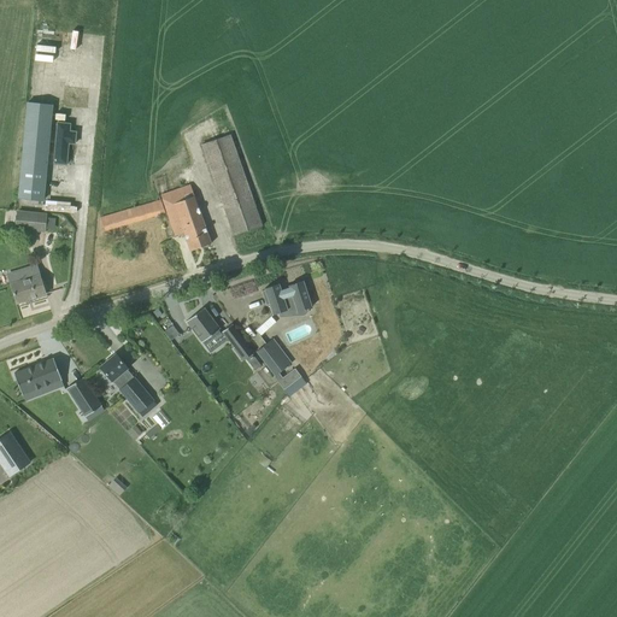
[(42,201),(52,105),(28,103),(18,199),(42,201)]
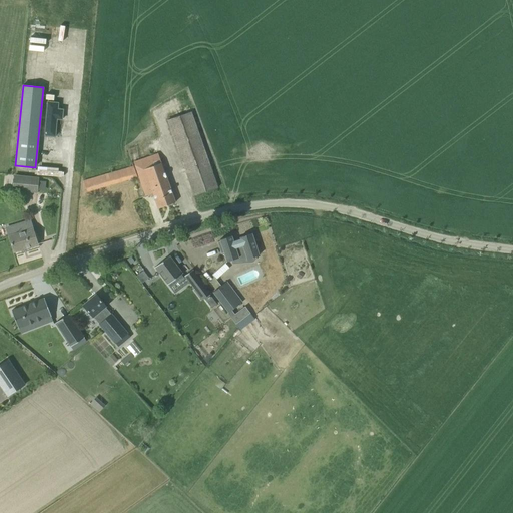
[(167,120),(194,196),(217,187),(191,112),(167,120)]
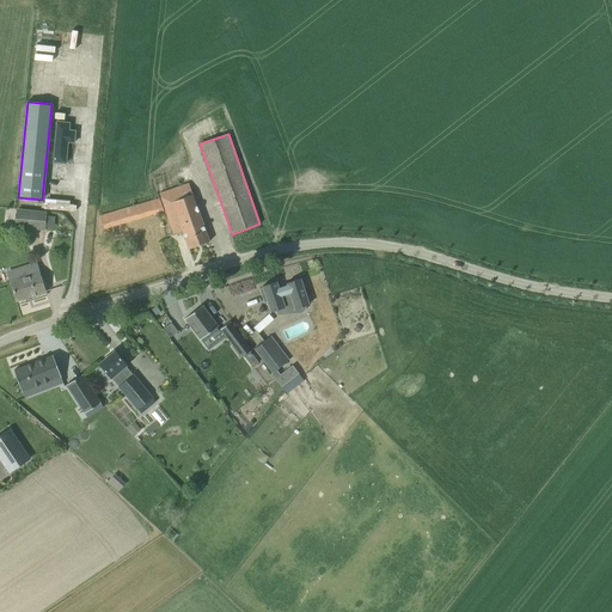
[(75,152),(75,145),(50,142),(49,150),(75,152)]
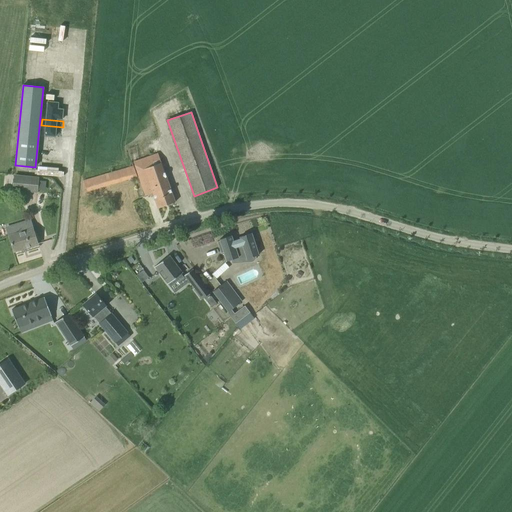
[(158,208),(175,202),(158,154),(133,162),(145,196),(153,193),(158,208)]
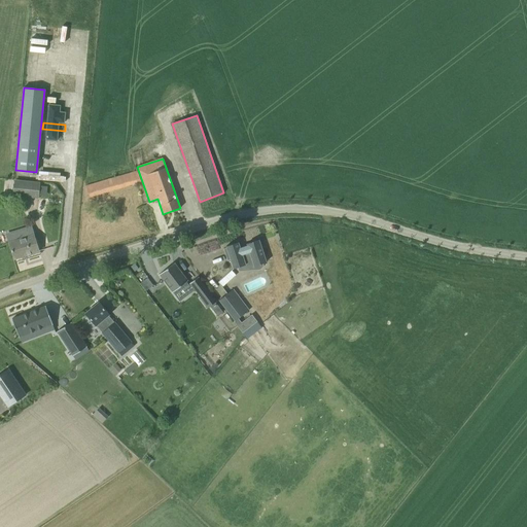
[(140,182),(137,170),(85,185),(89,198),(140,182)]
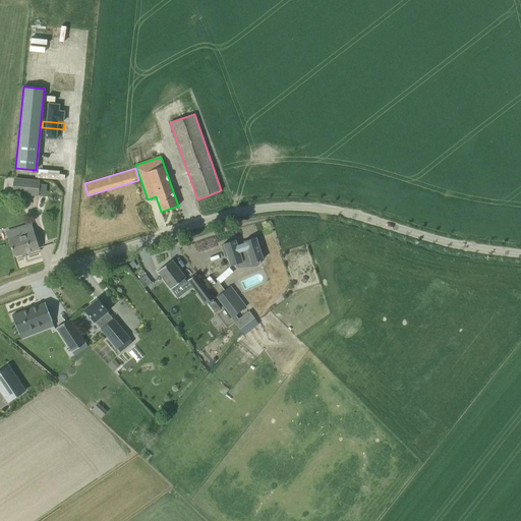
[(12,194),(38,196),(40,179),(14,177),(12,194)]
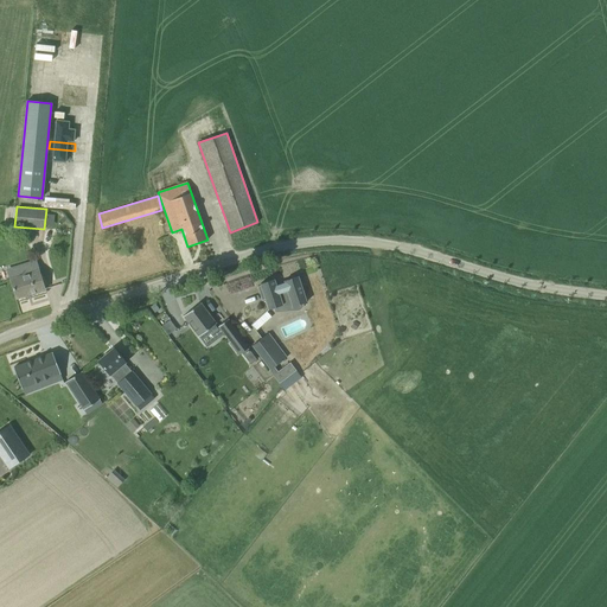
[(17,299),(45,289),(37,266),(27,269),(30,274),(11,280),(17,299)]
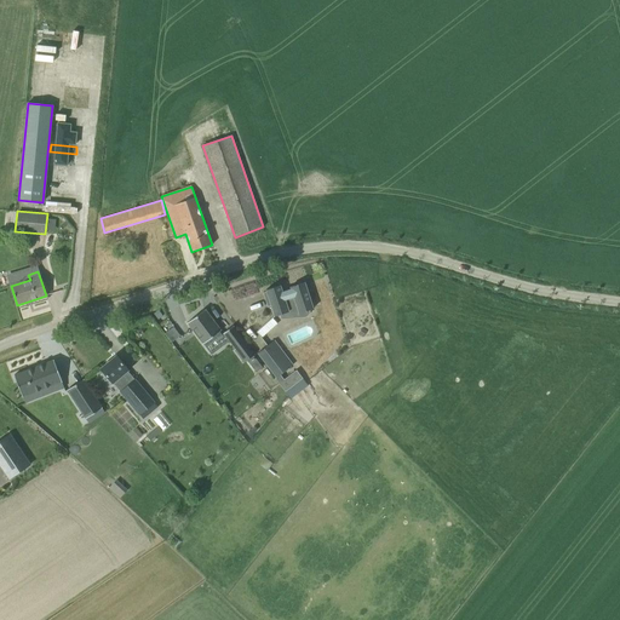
[(268,306),(271,305),(275,316),(280,315),(281,319),(304,317),(306,316),(308,315),(309,313),(309,310),(313,309),(304,282),(291,287),(291,290),(282,292),(280,286),(267,290),(267,292),(263,293),(268,306)]
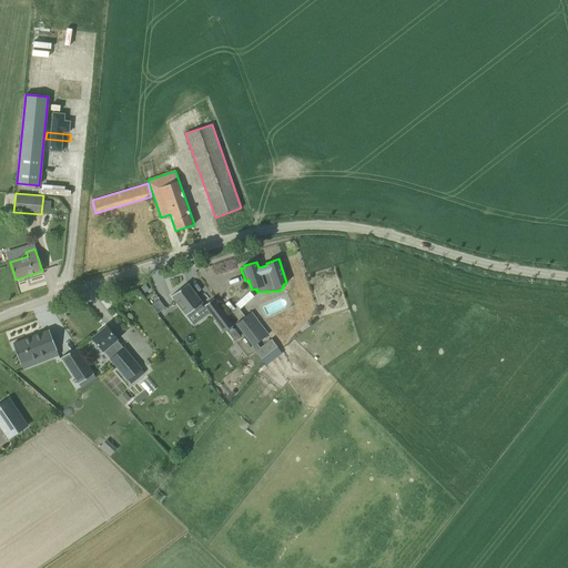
[(203,318),(210,313),(216,321),(224,314),(213,300),(205,305),(205,306),(204,307),(201,304),(202,303),(188,284),(172,296),(186,315),(195,308),(203,318)]
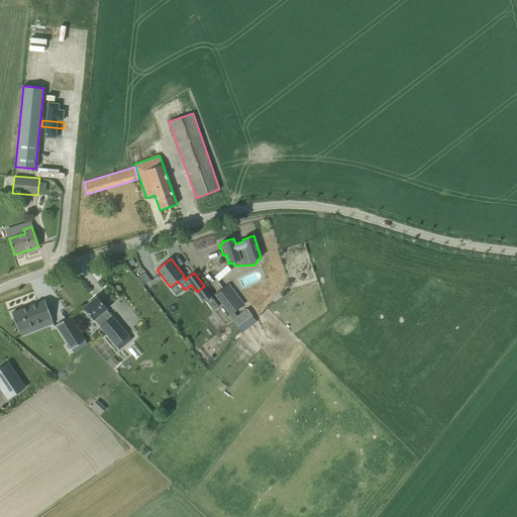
[(226,265),(213,277),(217,282),(230,270),(226,265)]
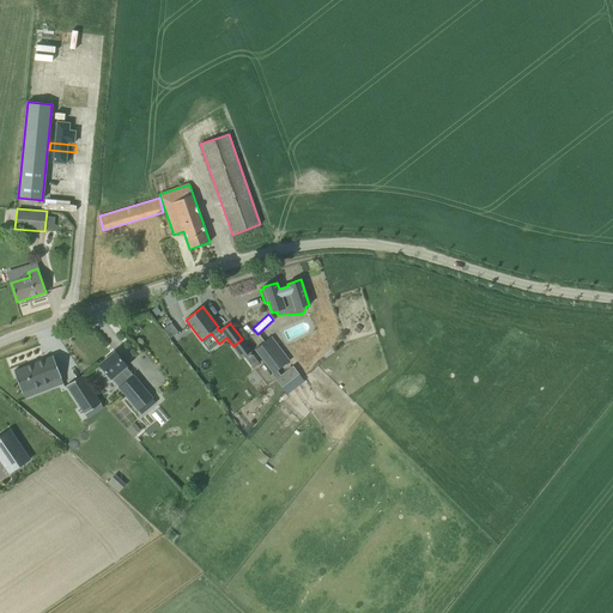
[(255,349),(273,374),(290,362),(271,337),(255,349)]
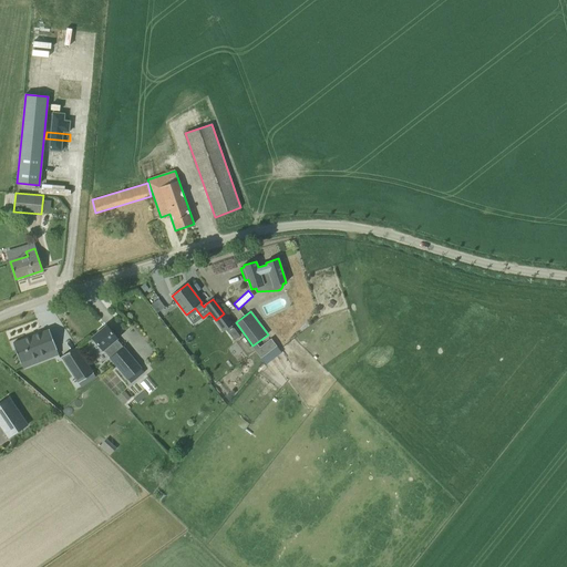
[(141,368),(123,348),(122,349),(114,340),(117,338),(106,326),(92,338),(103,350),(111,359),(110,359),(127,380),(141,368)]
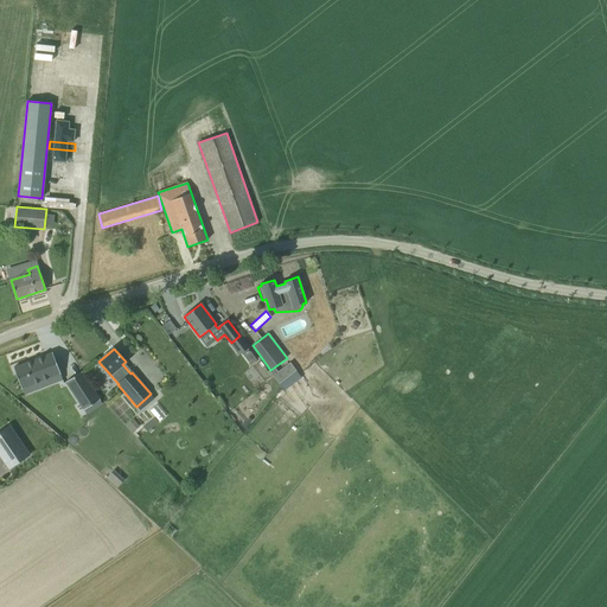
[(256,360),(248,349),(242,353),(250,364),(256,360)]
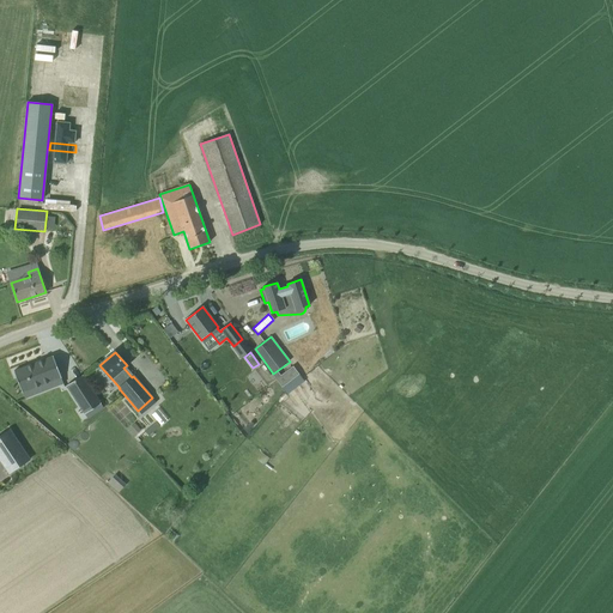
[(55,356),(13,371),(22,390),(35,386),(36,392),(50,387),(48,383),(64,377),(55,356)]
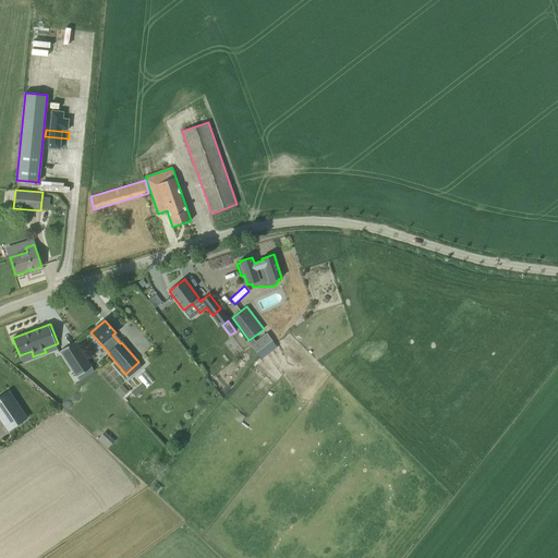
[(251,346),(256,353),(273,341),(267,334),(251,346)]
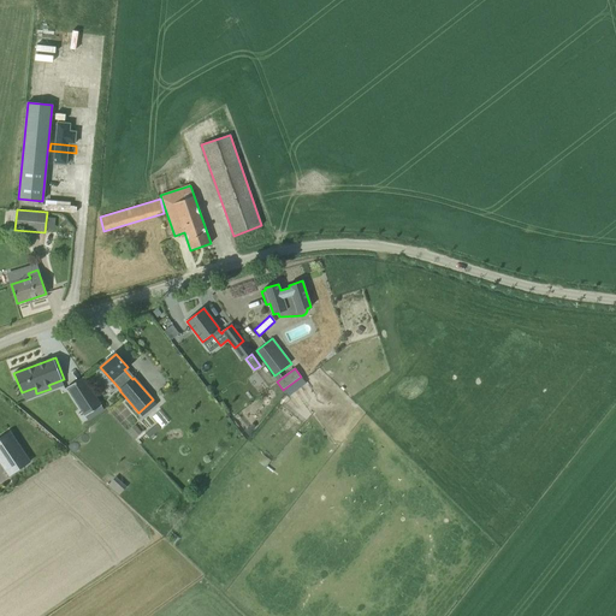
[(69,386),(87,415),(101,406),(82,377),(69,386)]
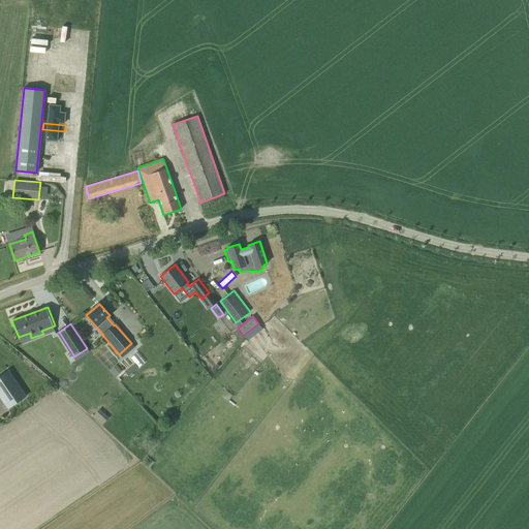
[(121,371),(117,366),(112,371),(116,375),(121,371)]
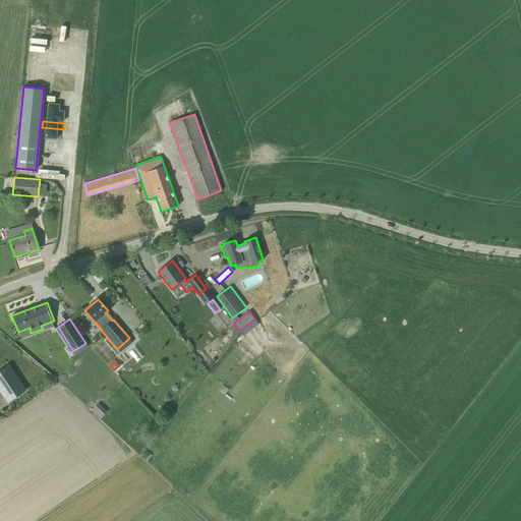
[(0,390),(8,402),(24,391),(7,365),(0,370),(0,390)]
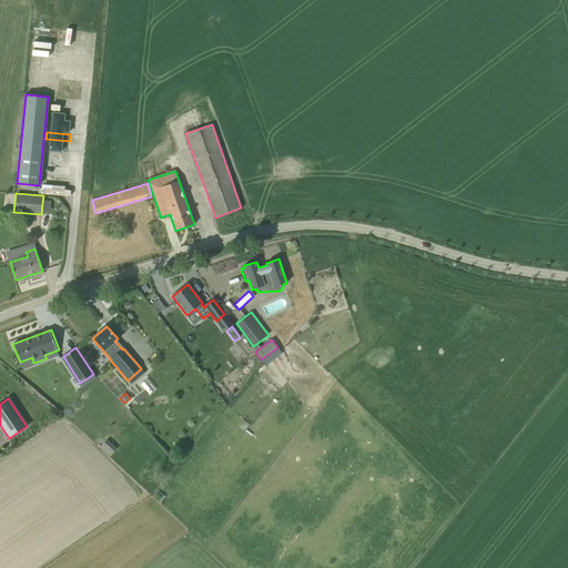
[(114,446),(107,454),(110,457),(117,449),(114,446)]
